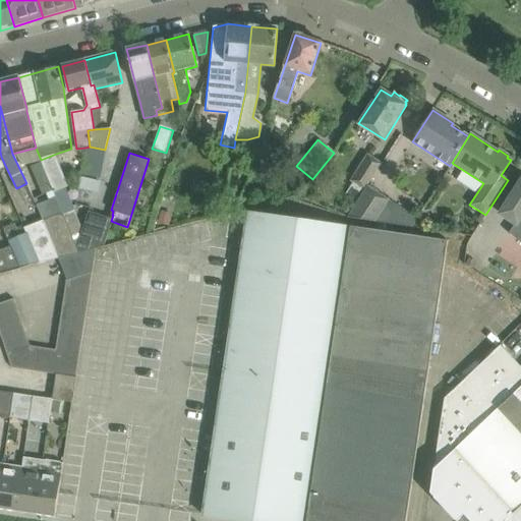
[(62,214),(76,244),(81,227),(75,211),(66,188),(69,186),(56,154),(41,160),(55,193),(63,214),(62,214)]
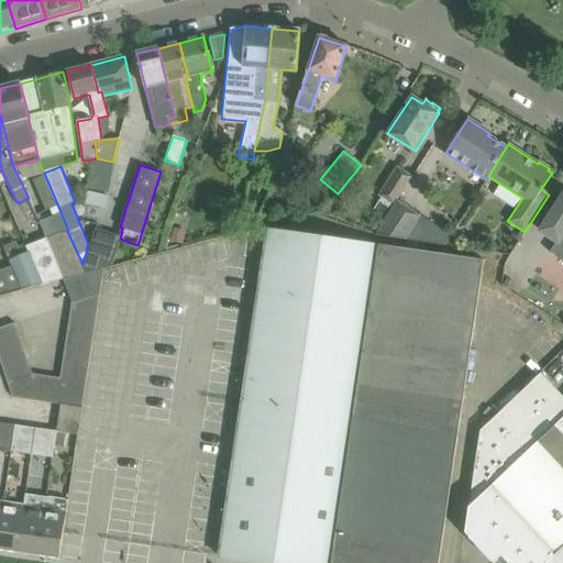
[(383,221),(412,175),(398,166),(379,195),(381,196),(370,213),(383,221)]
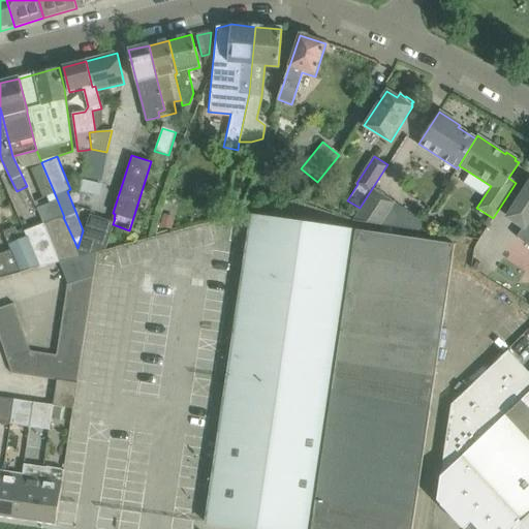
[(528,184),(507,217),(522,227),(514,240),(528,250),(528,184)]
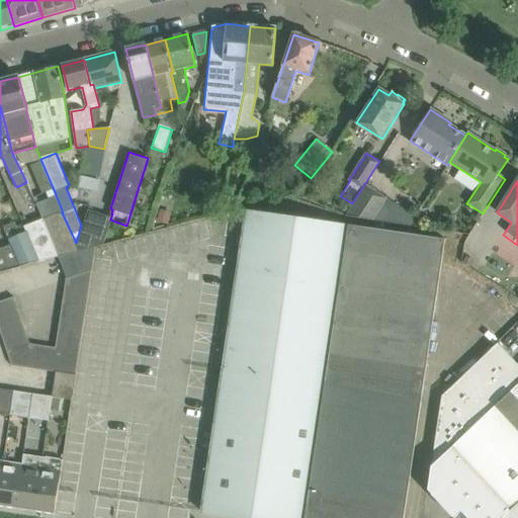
[(348,216),(409,225),(415,216),(366,185),(348,216)]
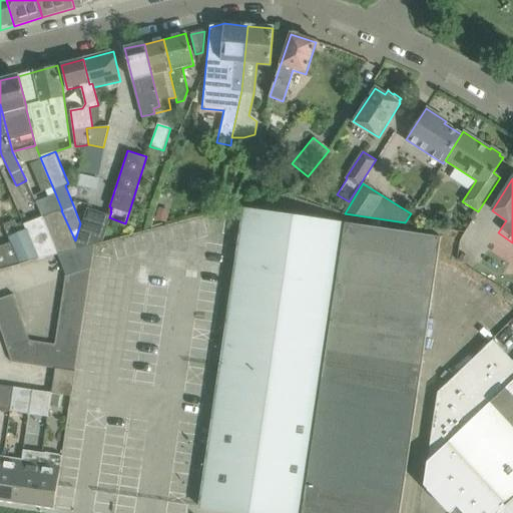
[(86,207),(80,223),(75,240),(79,249),(93,245),(101,243),(109,217),(111,211),(110,211),(109,214),(86,207)]
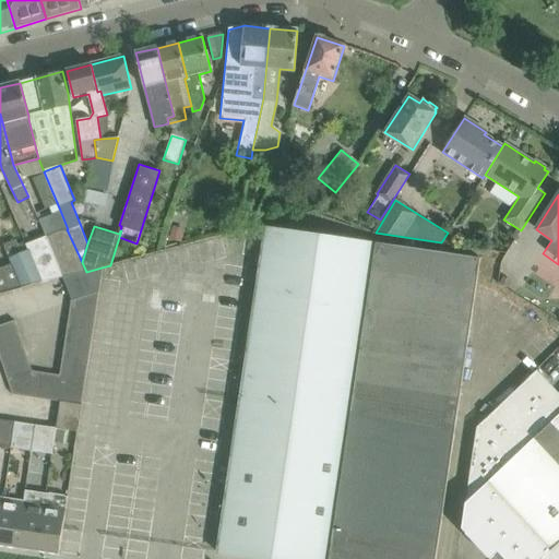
[(217,552),(226,554),(261,558),(433,558),(479,258),(418,248),(368,239),(264,226),(233,444),(229,466),(217,552)]
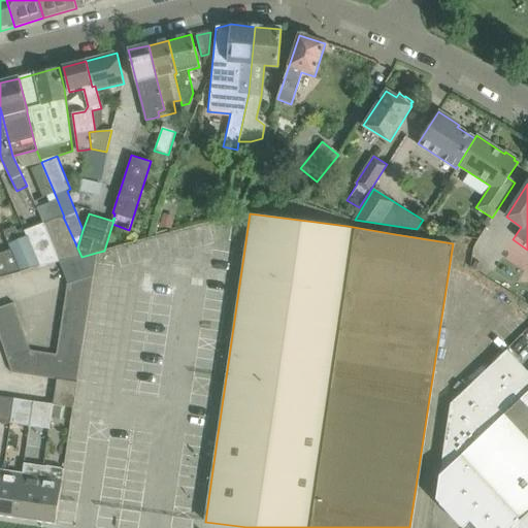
[(81,257),(77,248),(63,217),(43,224),(59,262),(81,257)]
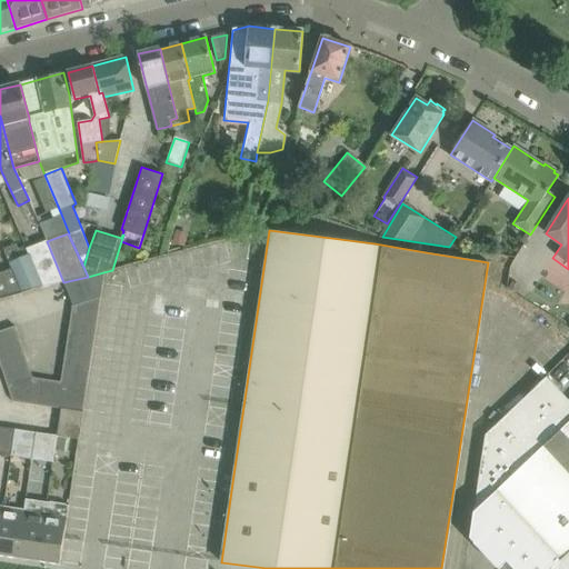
[(457,235),(456,237),(449,247),(462,249),(468,241),(457,235)]
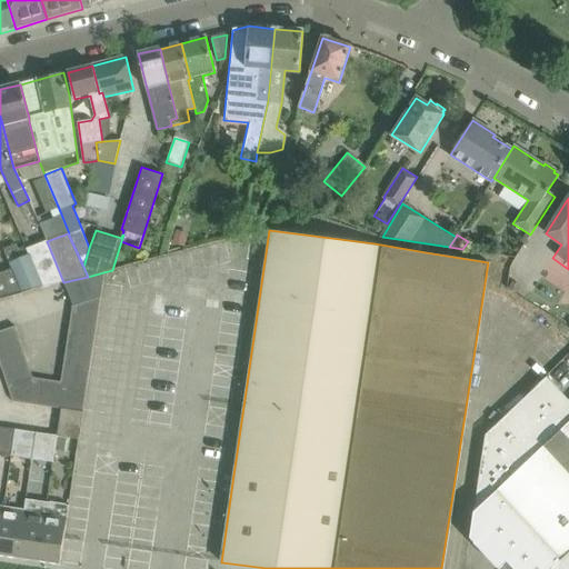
[(41,288),(63,282),(47,241),(27,249),(30,255),(28,256),(41,288)]
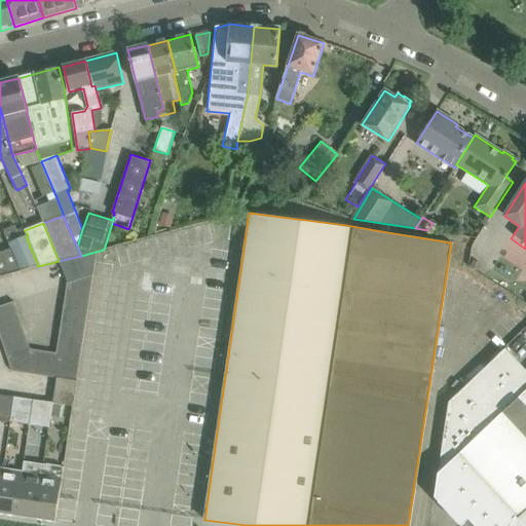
[(0,276),(38,266),(26,236),(22,238),(14,225),(3,231),(11,249),(0,253),(0,276)]
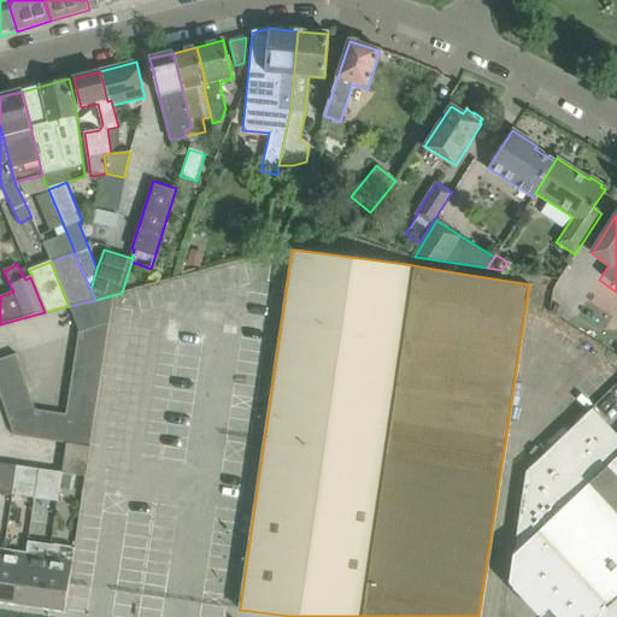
[(69,306),(78,333),(109,323),(112,295),(95,300),(69,306)]
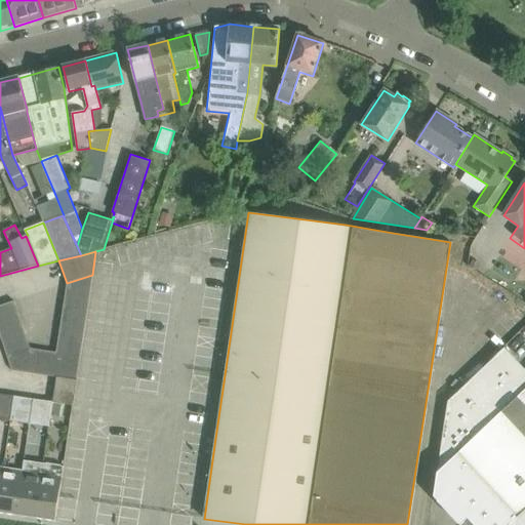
[(88,298),(92,275),(67,283),(65,295),(88,298)]
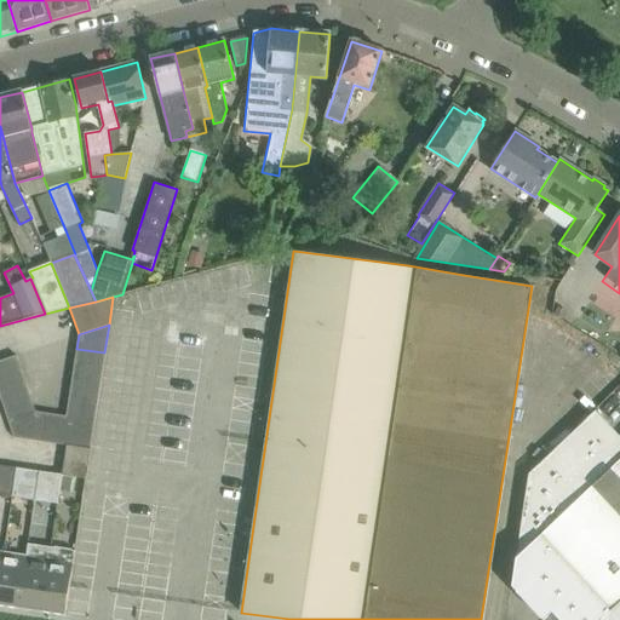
[(103,366),(104,352),(76,349),(74,362),(103,366)]
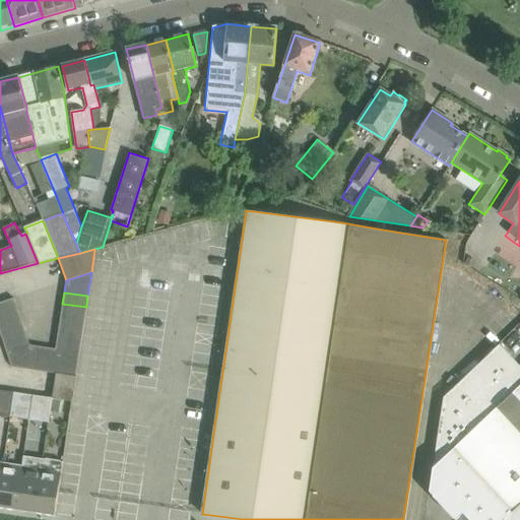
[(0,303),(0,315),(17,310),(13,299),(0,303)]
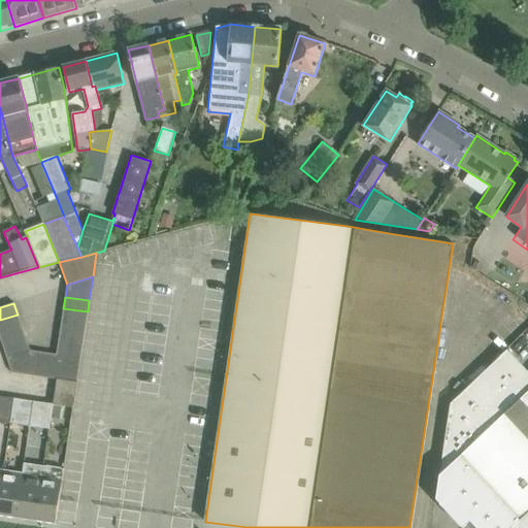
[(63,308),(62,320),(86,324),(88,311),(63,308)]
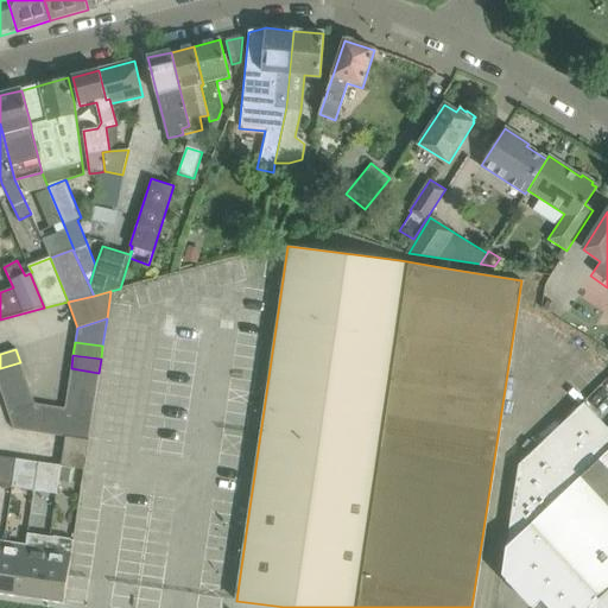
[(0,368),(0,384),(25,377),(20,362),(0,368)]
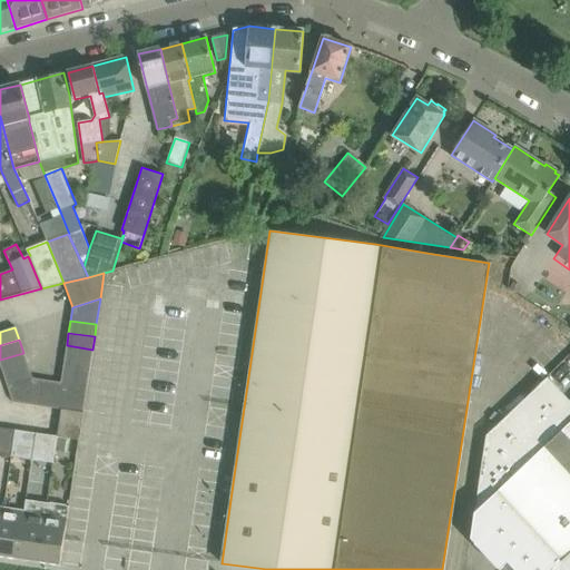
[(90,362),(92,350),(67,345),(65,357),(90,362)]
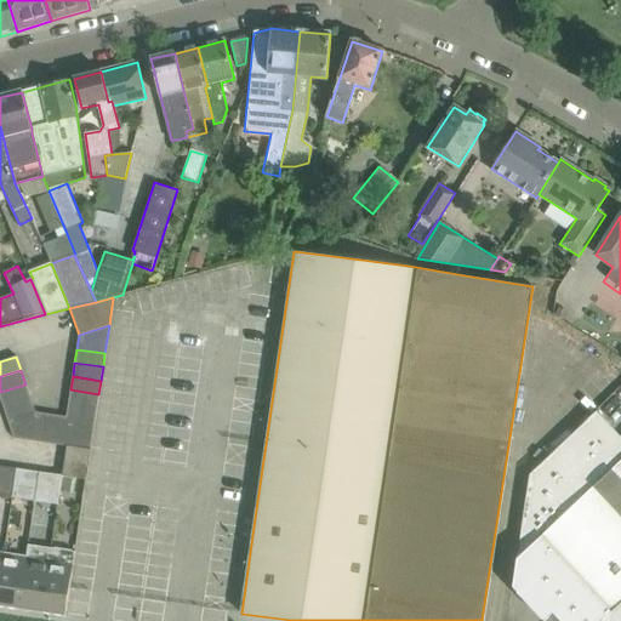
[(0,392),(0,399),(3,408),(30,399),(26,385),(0,392)]
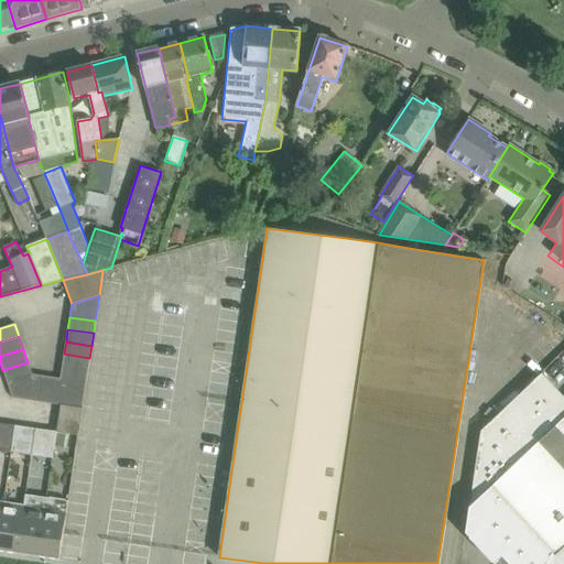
[(64,354),(62,366),(87,370),(89,358),(64,354)]
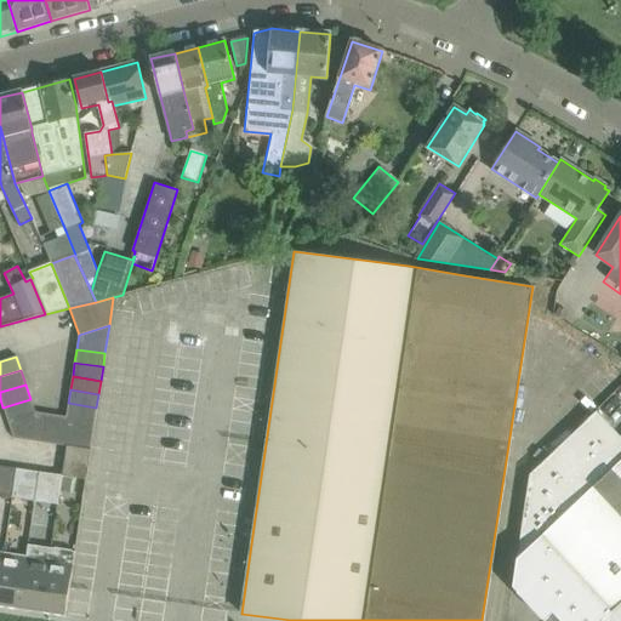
[(3,408),(13,439),(35,412),(30,399),(3,408)]
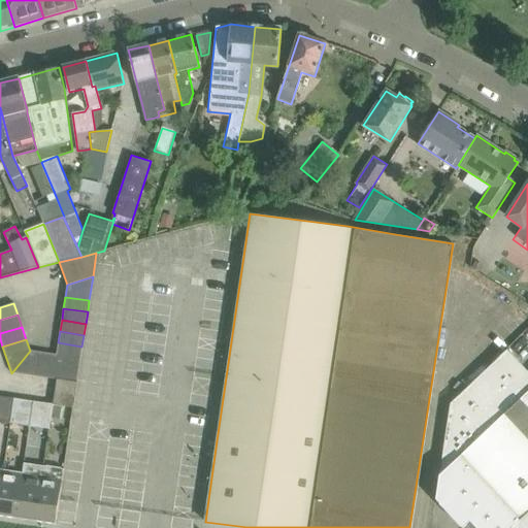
[(76,382),(81,347),(58,342),(56,355),(76,382)]
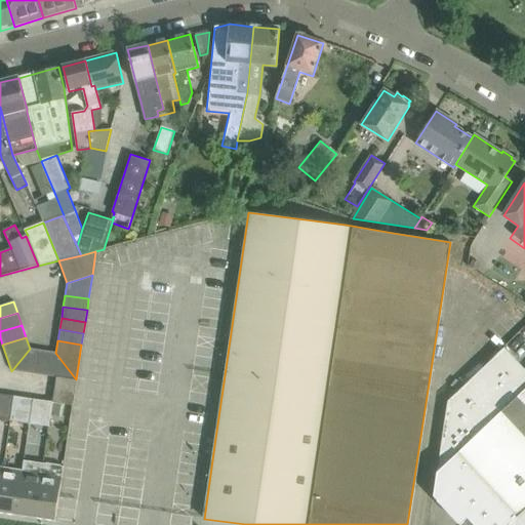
[(42,351),(30,349),(11,371),(39,375),(42,351)]
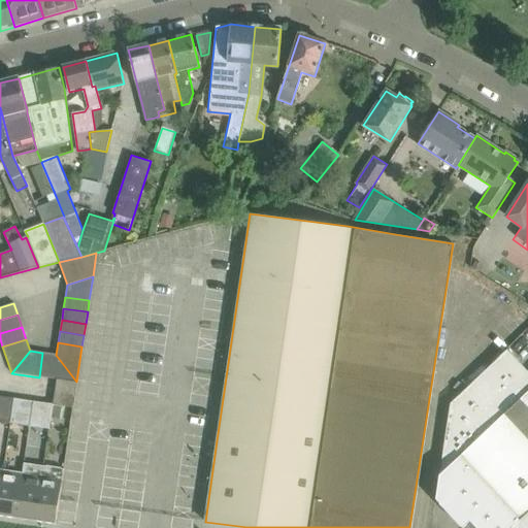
[(527,527),(527,372),(505,351),(490,366),(450,405),(439,474),(436,500),(461,527),(463,527),(466,526),(468,527),(527,527)]
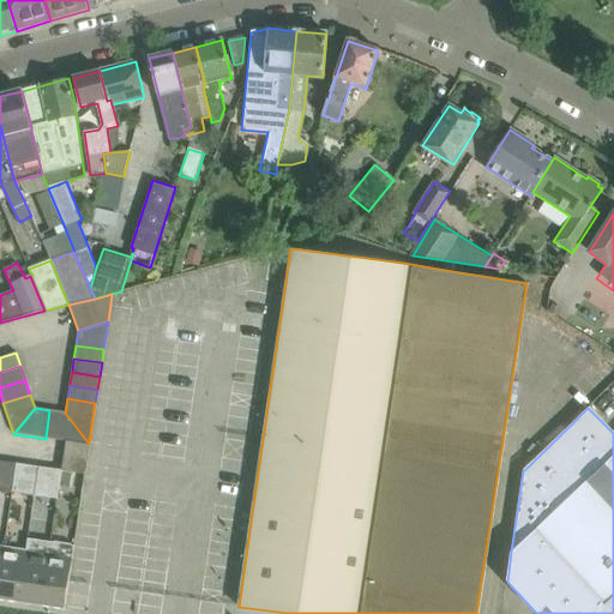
[(65,443),(91,446),(91,444),(89,444),(65,413),(49,410),(46,439),(66,441),(65,443)]
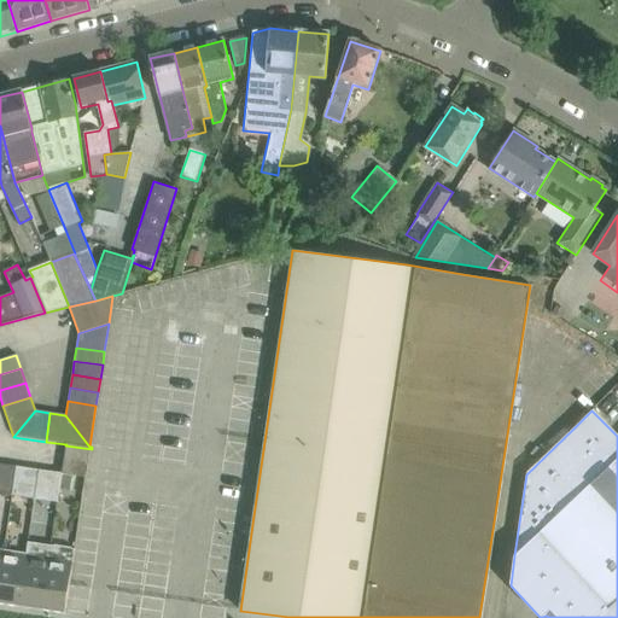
[(63,474),(71,476),(73,473),(87,476),(92,449),(65,445),(62,473),(63,474)]
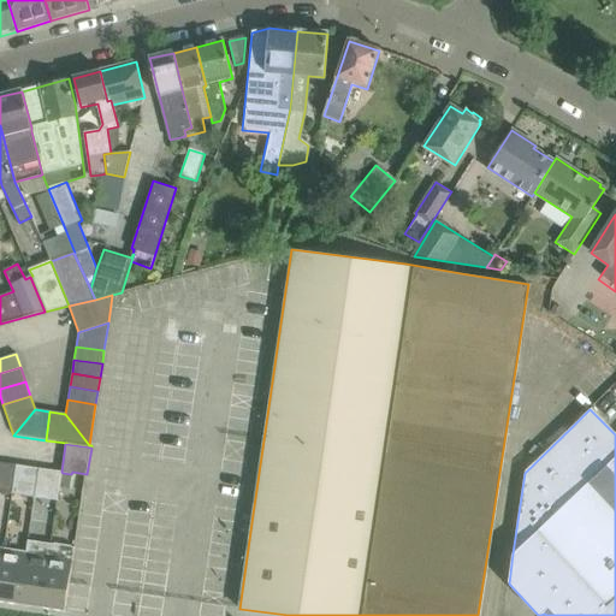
[(0,493),(12,495),(16,466),(0,462),(0,493)]
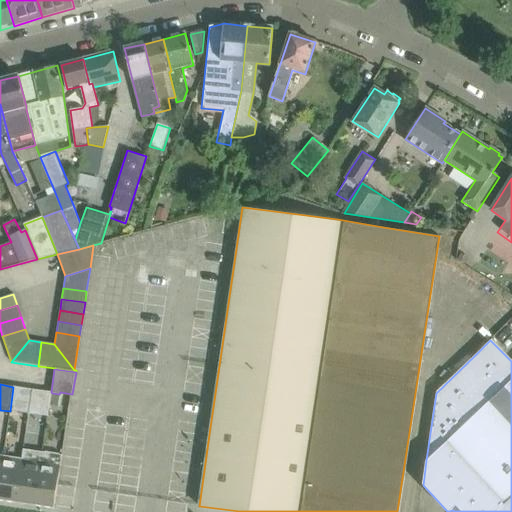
[(10,411),(29,414),(33,390),(13,387),(10,411)]
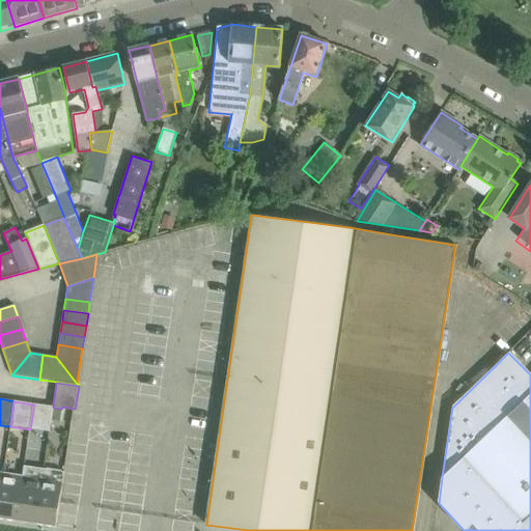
[(52,419),(54,408),(53,407),(34,404),(30,429),(50,432),(51,423),(52,419)]
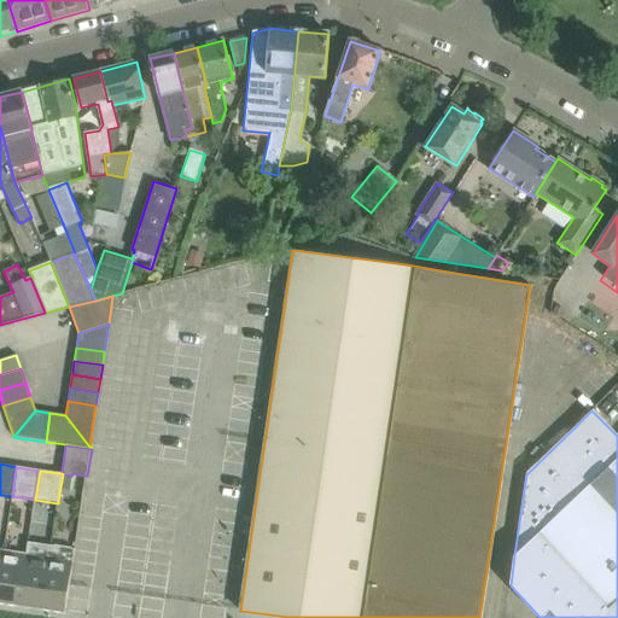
[(70,489),(71,476),(63,474),(60,488),(70,489)]
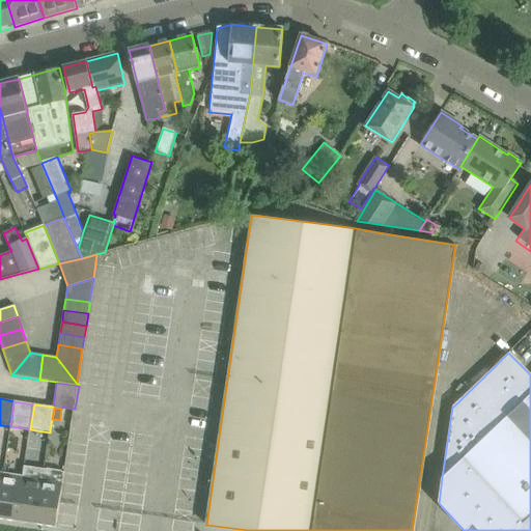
[(16,522),(35,525),(44,469),(24,467),(23,475),(16,522)]
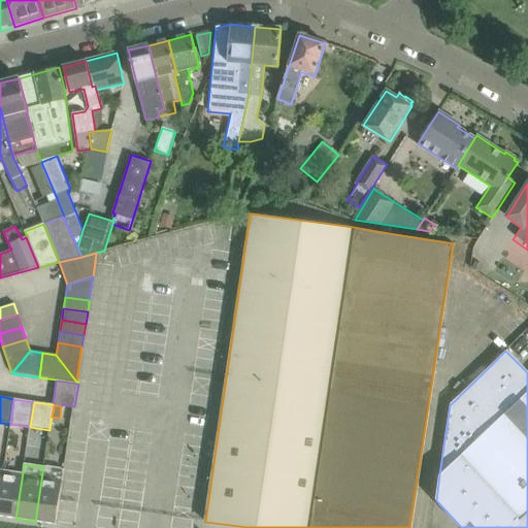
[(59,500),(62,477),(64,469),(43,466),(35,522),(56,525),(56,521),(59,500)]
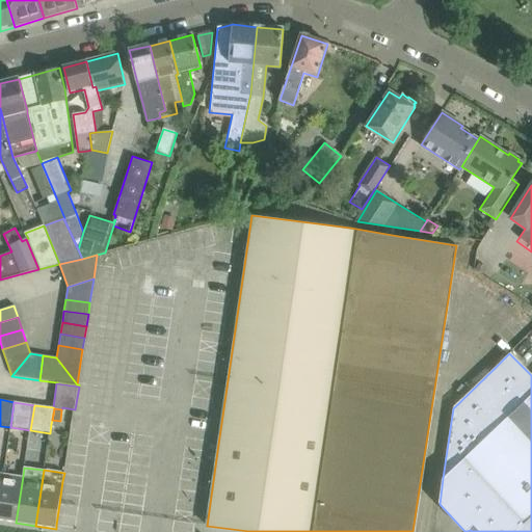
[(23,476),(3,473),(0,493),(0,520),(16,523),(23,476)]
